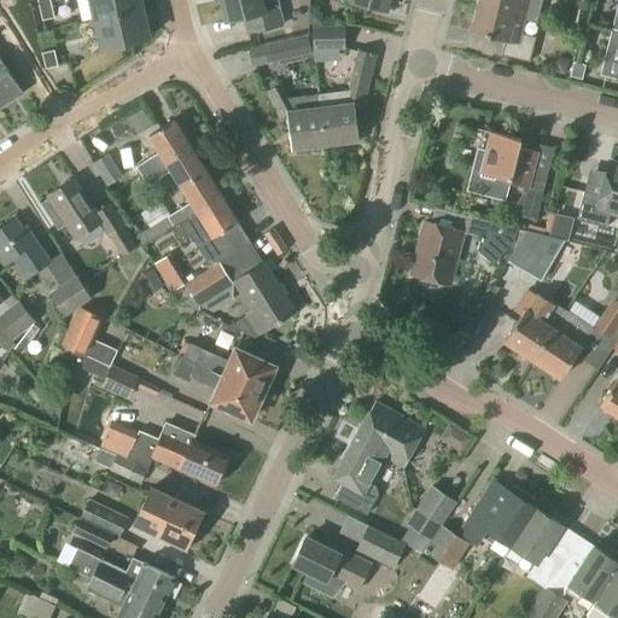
[(138,0),(91,0),(95,19),(140,10),(138,0)]
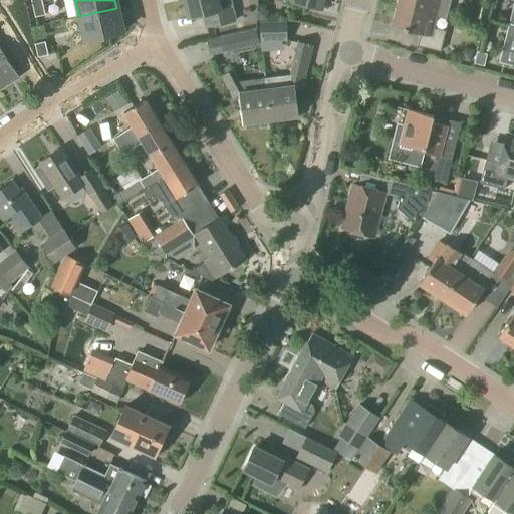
[(181,0),(185,17),(201,14),(205,29),(236,22),(232,6),(230,0),(181,0)]
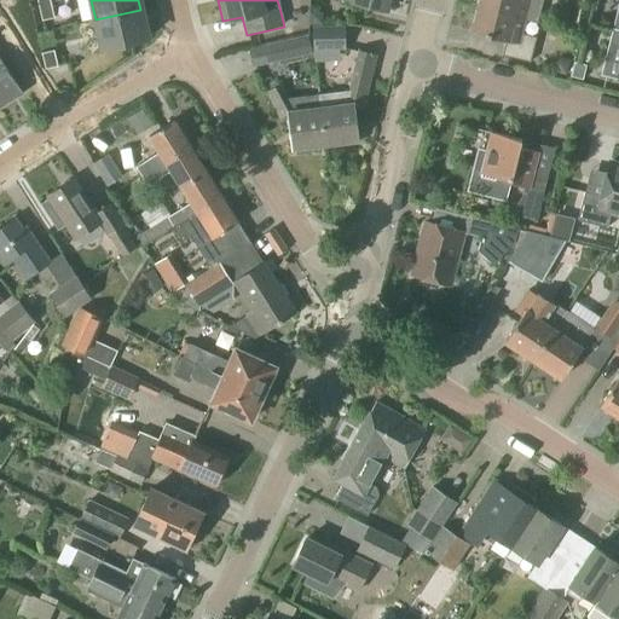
[(387,11),(388,0),(342,0),(351,1),(387,11)]
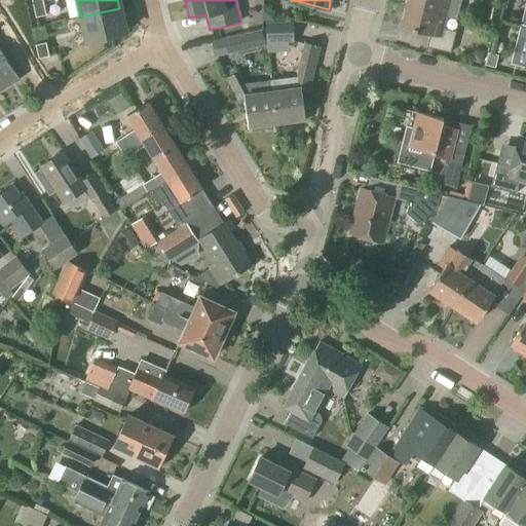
[(408,0),(407,6),(426,11),(456,20),(460,0),(408,0)]
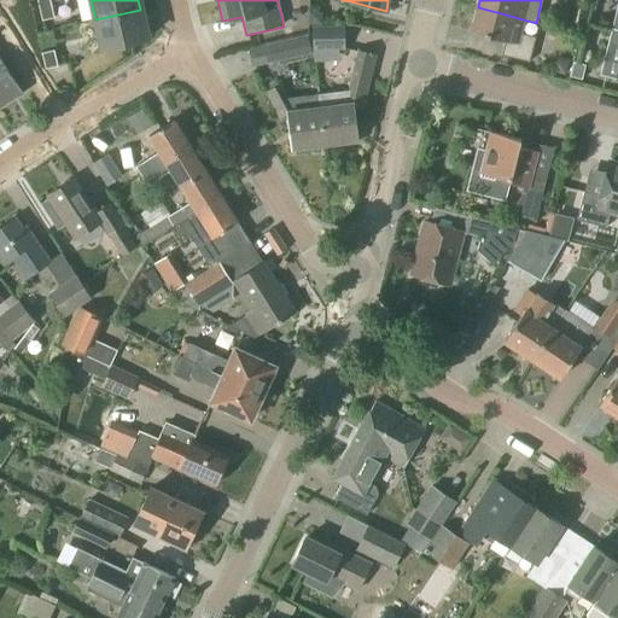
[(47,24),(44,7),(34,10),(39,27),(47,24)]
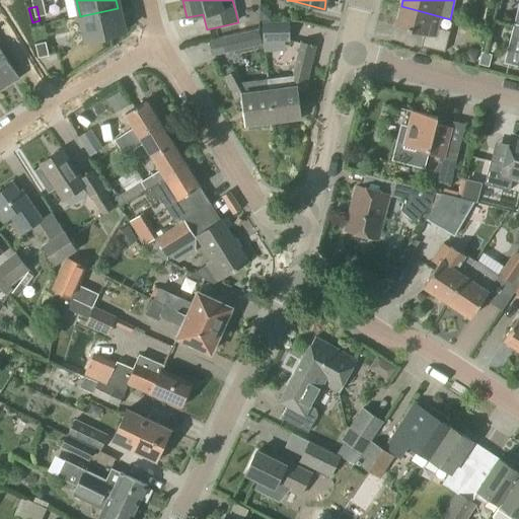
[(450,19),(421,11),(401,6),(395,27),(424,34),(421,47),(444,53),(449,31),(437,28),(440,17),(450,20),(450,19)]
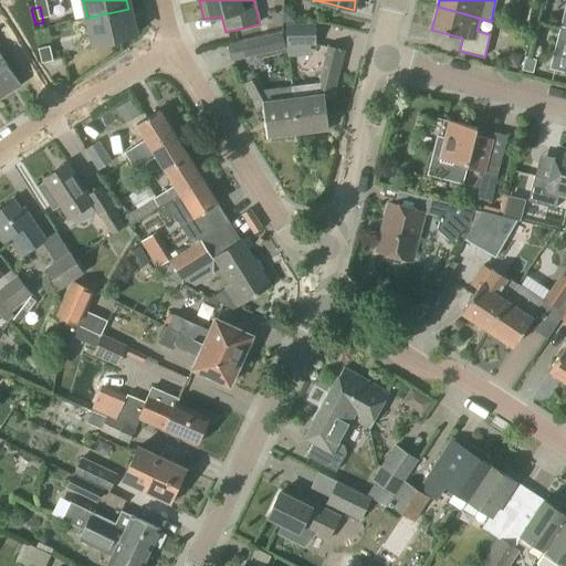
[(128,9),(87,18),(94,46),(135,37),(128,9)]
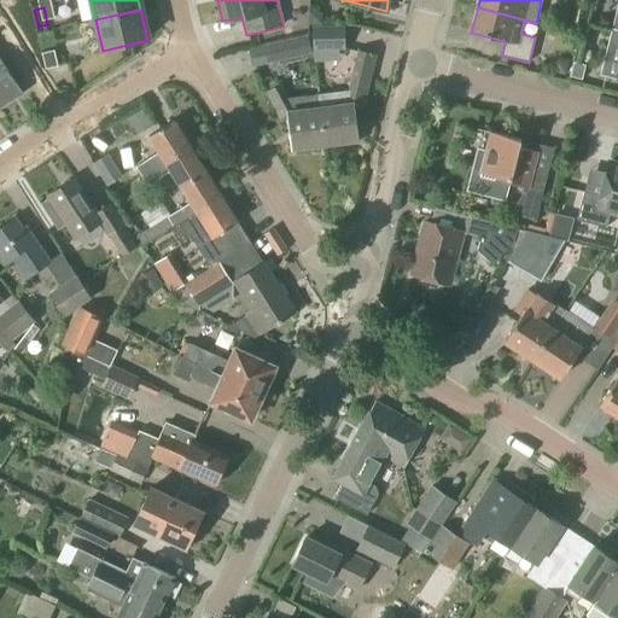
[(313,63),(339,63),(339,51),(345,50),(345,48),(344,29),(344,25),(312,27),(312,34),(312,39),(313,63)]
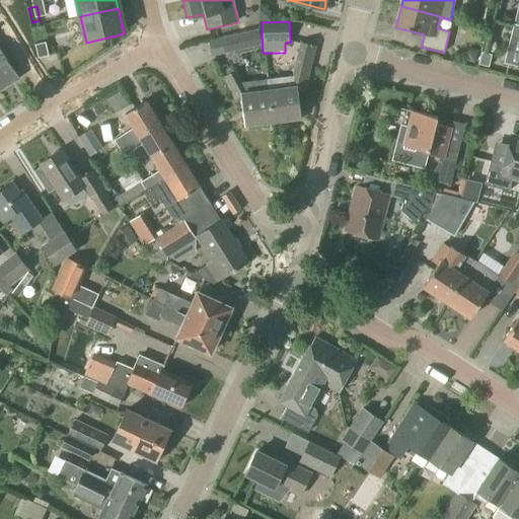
[(226,53),(262,46),(257,29),(222,38),(226,53)]
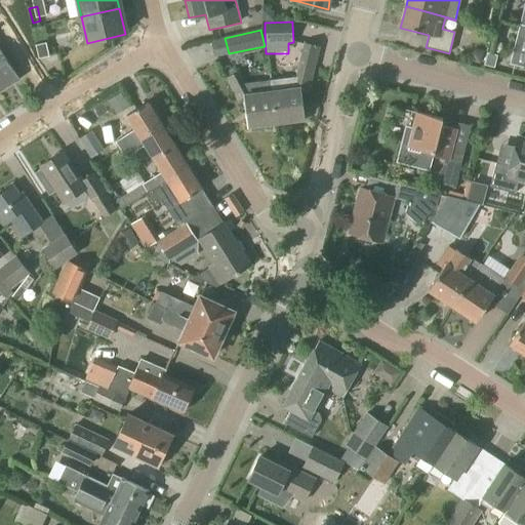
[(307,92),(313,68),(318,46),(303,42),(297,65),(294,77),(271,80),(276,123),(303,120),(299,93),(307,92)]
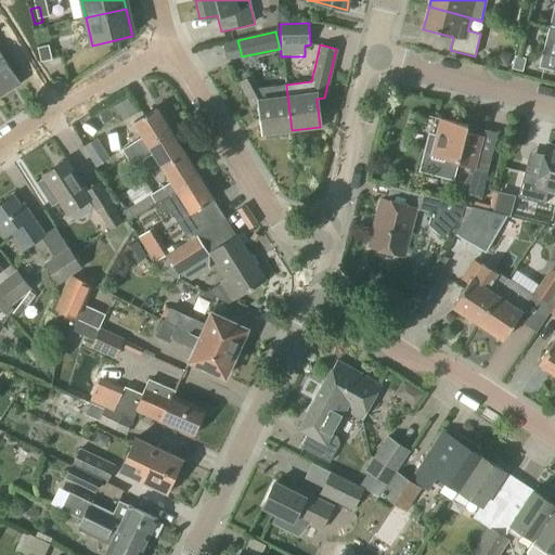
[(41,49),(33,51),(37,66),(44,64),(41,49)]
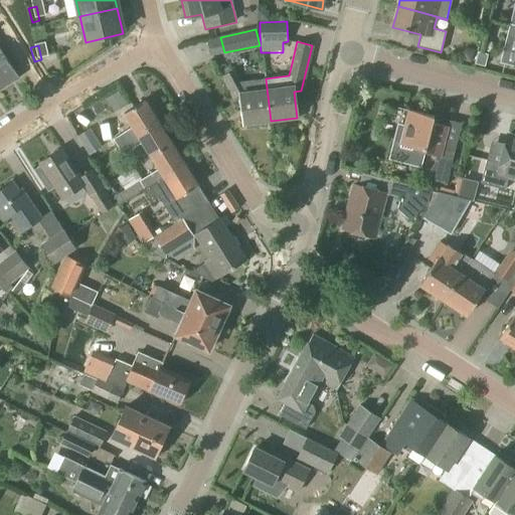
[(471,63),(473,55),(474,50),(468,49),(466,48),(460,52),(459,60),(471,63)]
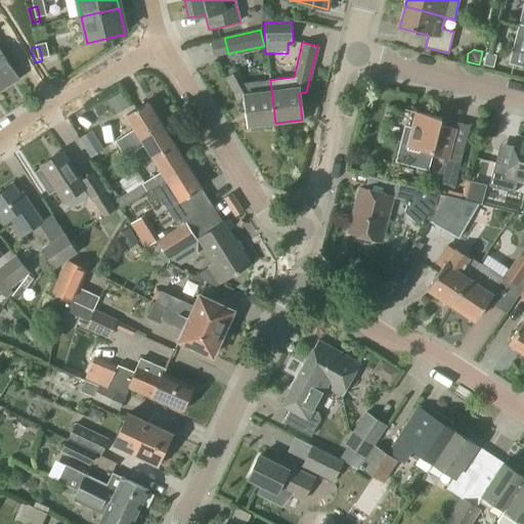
[(0,90),(17,80),(0,53),(0,90)]
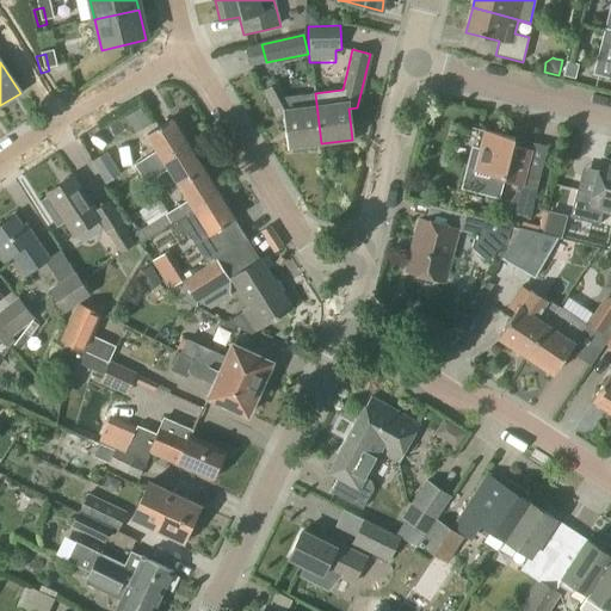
[(289,148),(321,143),(315,93),(313,93),(283,97),(277,85),(263,92),(276,118),(284,117),(289,148)]
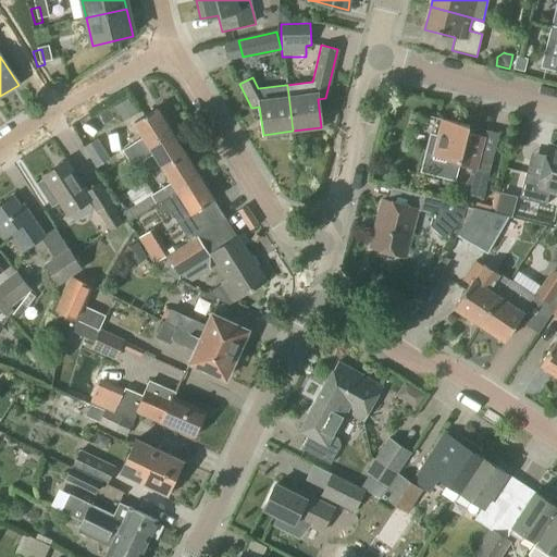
[(122,150),(112,156),(116,163),(126,158),(127,159),(170,132),(155,109),(133,123),(143,138),(123,150),(122,151),(122,150)]
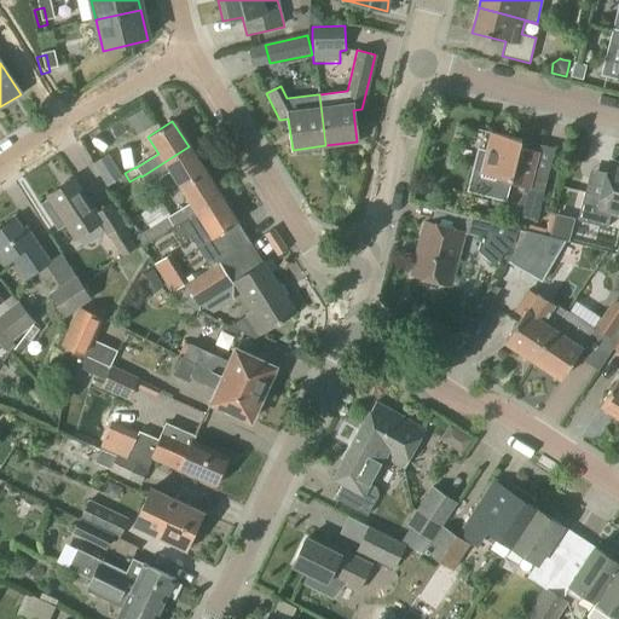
[(539,152),(520,148),(521,140),(491,133),(486,151),(476,149),(466,192),(507,202),(510,185),(524,187),(516,217),(536,221),(547,180),(533,177),(539,152)]
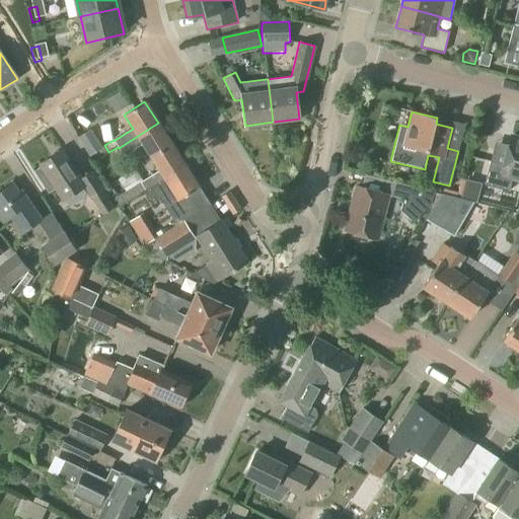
[(151,157),(171,145),(158,123),(119,148),(124,156),(142,144),(151,157)]
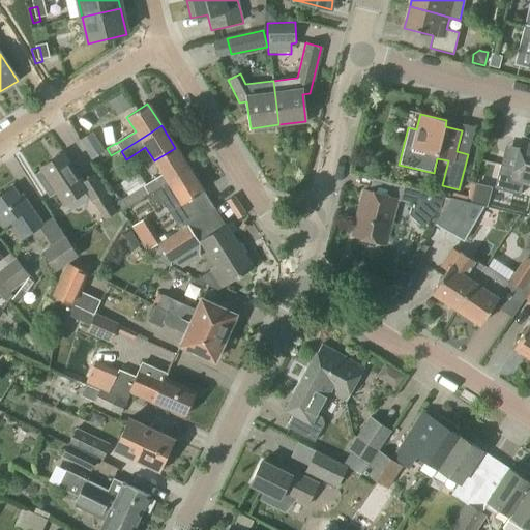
[(104,151),(92,131),(79,140),(91,159),(104,151)]
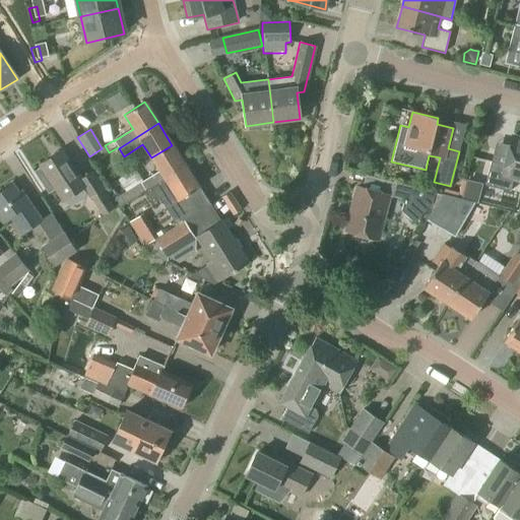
[(519,180),(519,138),(512,137),(505,166),(491,161),(484,186),(510,192),(513,179),(519,180)]
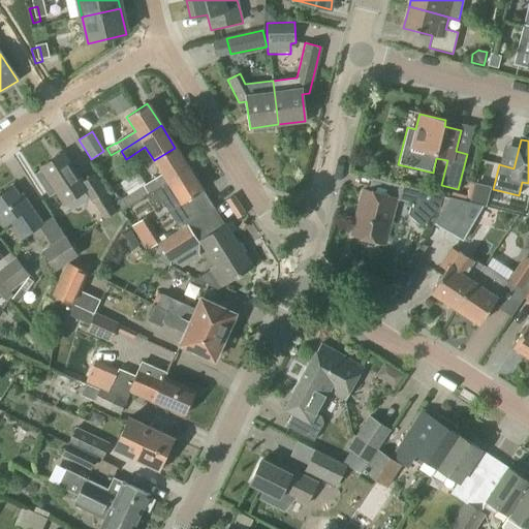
[(175,148),(154,160),(162,174),(143,186),(148,194),(188,169),(175,148)]
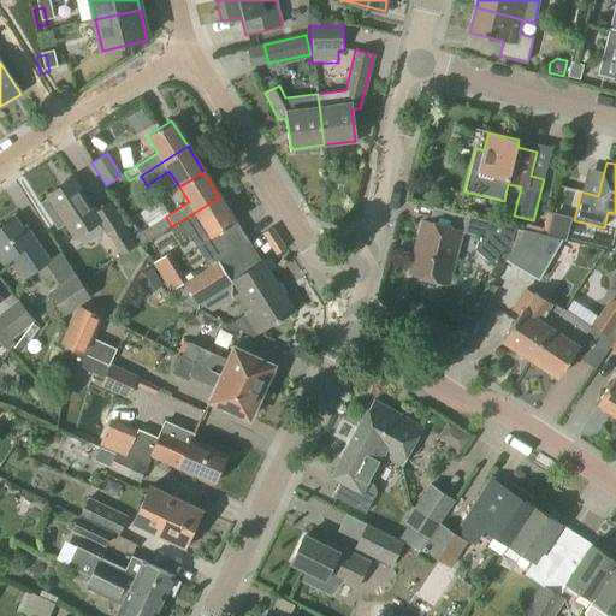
[(95,212),(73,179),(47,196),(48,197),(40,203),(57,230),(66,224),(75,237),(98,223),(107,237),(108,236),(120,256),(135,247),(122,226),(124,225),(108,202),(95,212)]
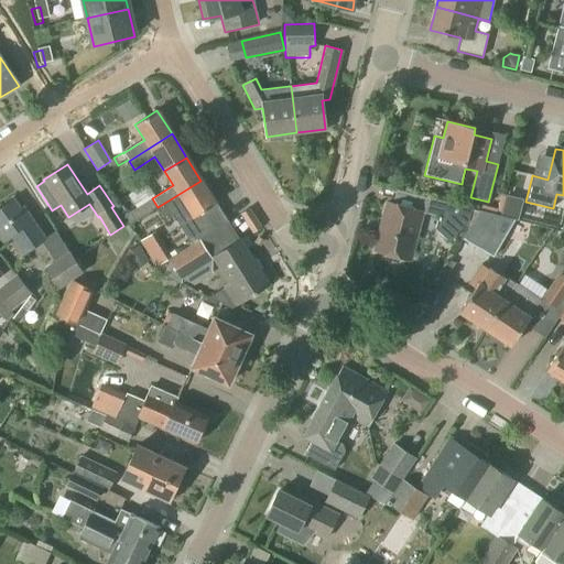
[(191,245),(227,223),(215,203),(201,181),(158,207),(165,221),(173,216),(191,245)]
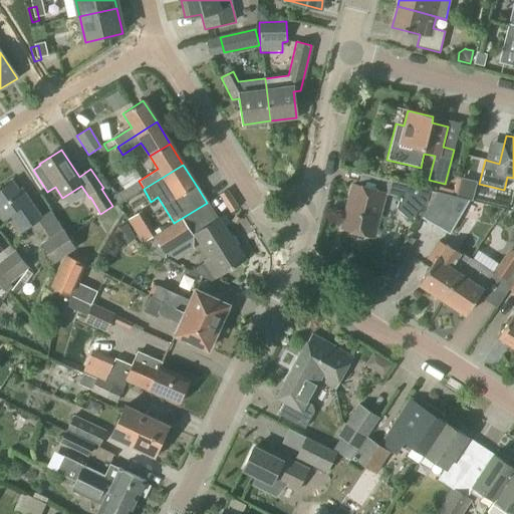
[(430,191),(408,185),(360,174),(357,186),(353,185),(342,229),(349,231),(350,236),(362,239),(365,235),(373,237),(384,194),(399,198),(396,209),(410,221),(427,202),(430,191)]
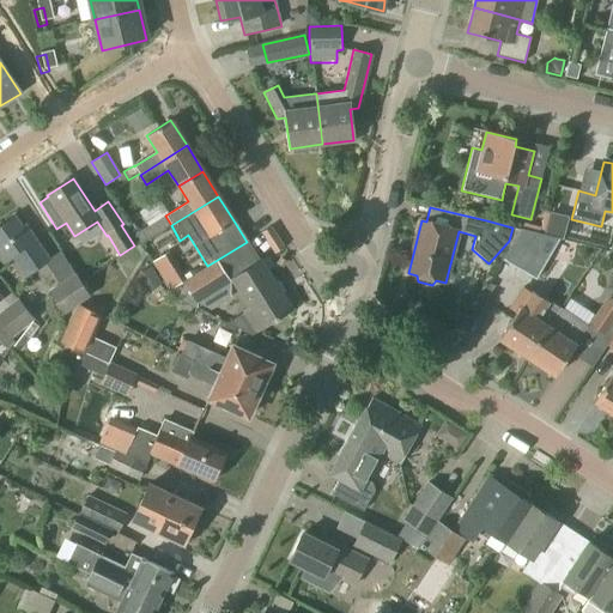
[(44,262),(53,275),(70,266),(60,252),(48,259),(25,225),(20,229),(13,218),(0,226),(0,256),(2,261),(11,255),(25,275),(44,262)]
